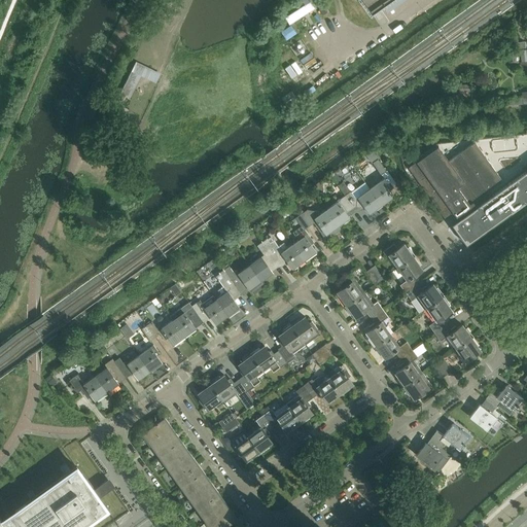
[(311,0),(285,16),(290,25),(316,7),(311,0)]
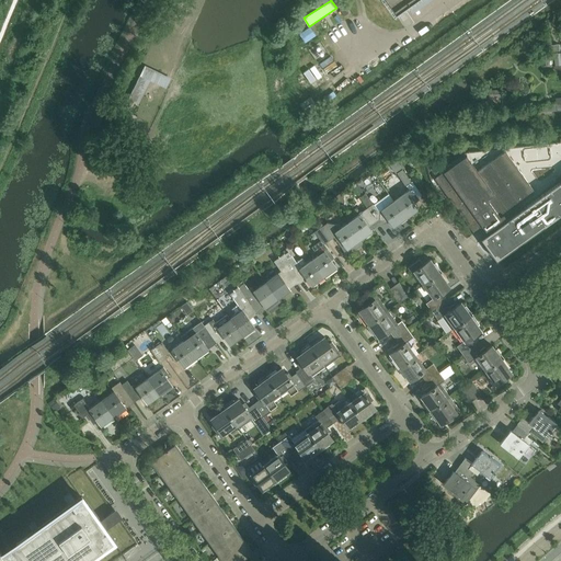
[(385,0),(395,13),(412,0),(385,0)]
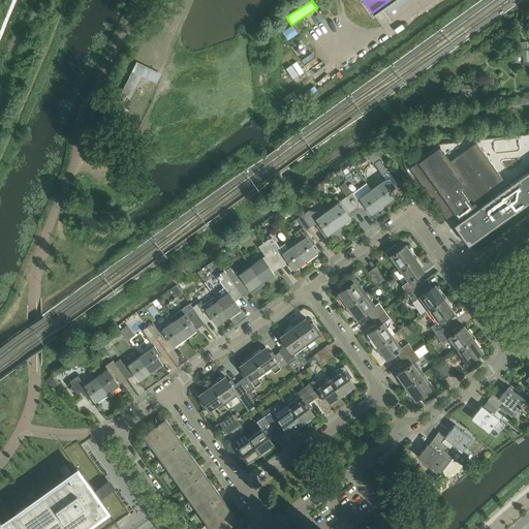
[(158,82),(162,71),(136,61),(123,93),(132,97),(142,75),(158,82)]
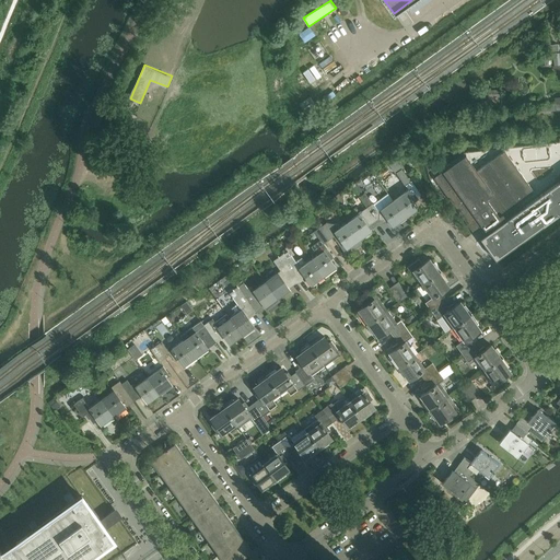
[(491,89),(491,102),(501,102),(501,89),(491,89)]
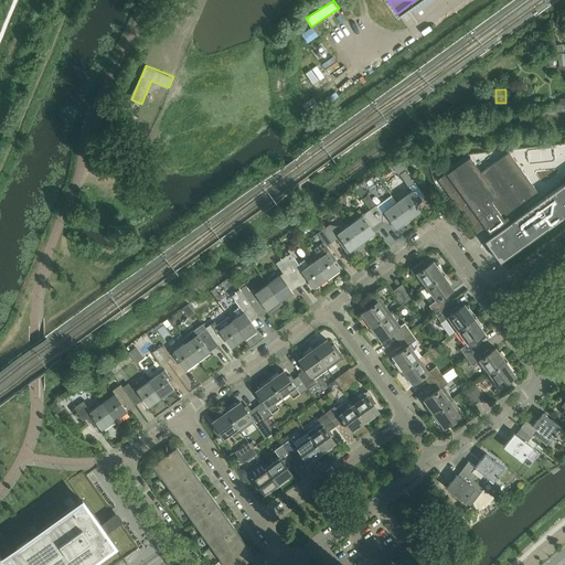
[(477,235),(478,235),(487,228),(491,235),(484,241),(484,242),(487,241),(500,260),(499,260),(500,262),(564,214),(564,182),(529,209),(524,203),(536,195),(537,194),(537,193),(537,192),(536,191),(509,152),(480,173),(469,158),(470,157),(470,156),(438,180),(478,234),(477,235)]
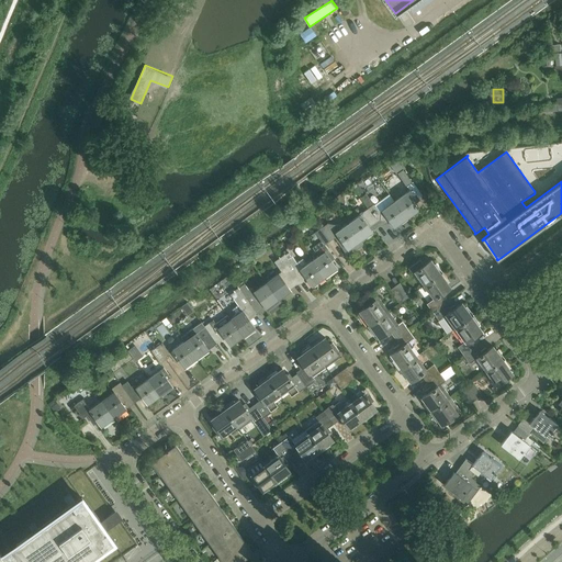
[(397,173),(406,187),(412,182),(403,169),(397,173)]
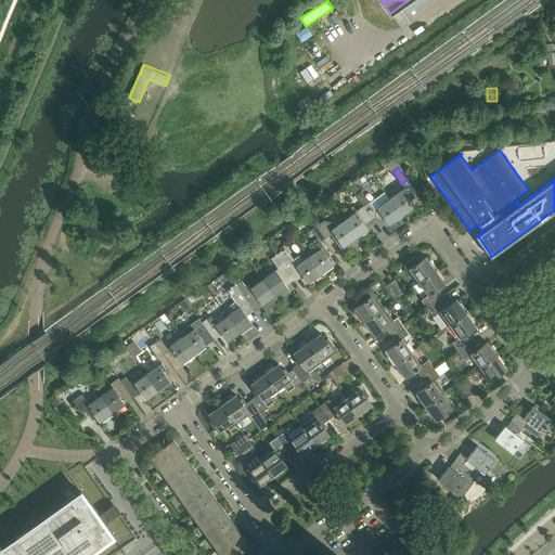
[(389,198),(401,216),(413,207),(409,199),(412,197),(404,188),(389,198)]
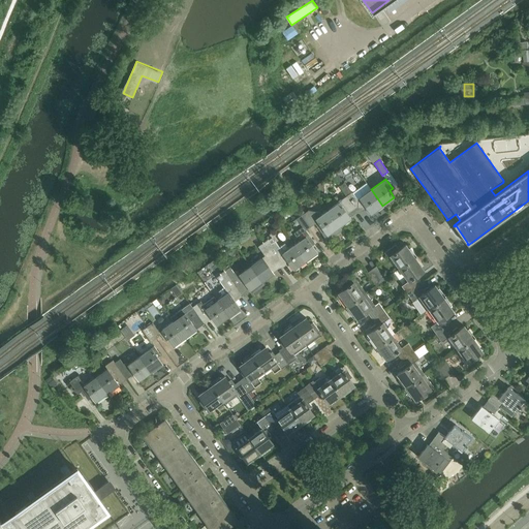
[(351,192),(346,196),(355,209),(361,205),(363,209),(366,207),(371,214),(382,206),(371,189),(360,197),(356,199),(351,192)]
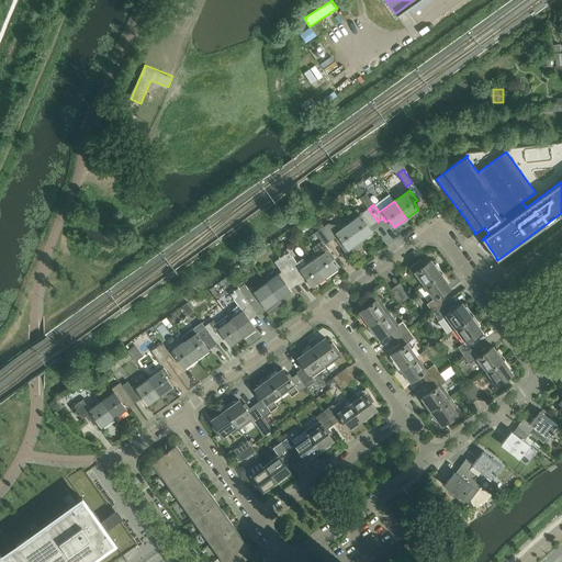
[(348,224),(360,240),(372,232),(369,227),(378,222),(368,209),(362,212),(363,213),(348,224)]
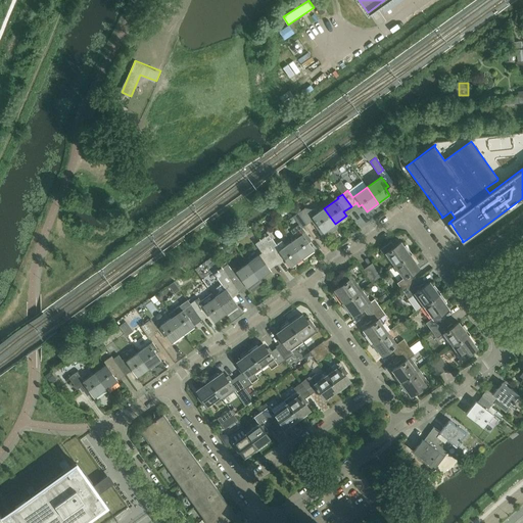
[(304,208),(298,212),(306,225),(311,222),(323,238),(337,228),(335,224),(324,208),(318,212),(317,210),(304,208)]
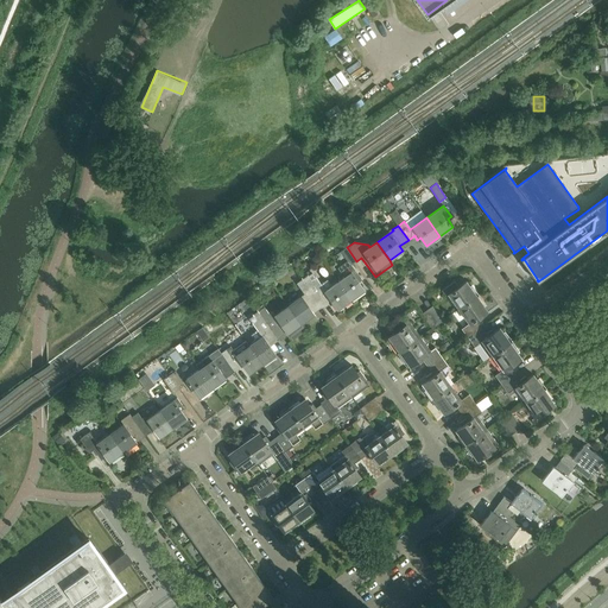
[(337,282),(350,301),(365,290),(359,283),(362,280),(352,265),(356,261),(347,247),(346,248),(342,245),(339,247),(341,252),(347,261),(337,268),(344,278),(337,282)]
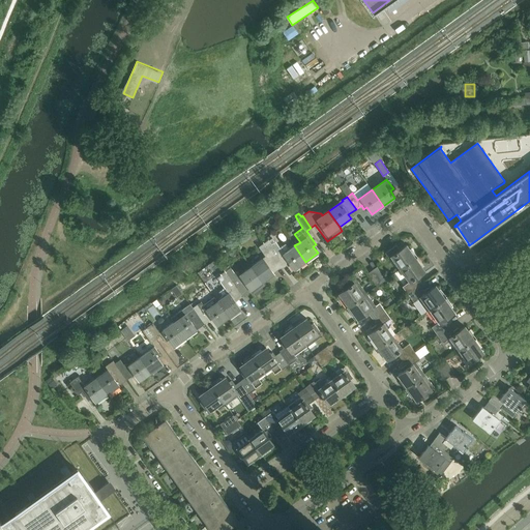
[(305,262),(294,245),(289,249),(286,244),(280,247),(272,237),(264,243),(278,264),(284,261),(287,265),(290,263),(294,269),(305,262)]
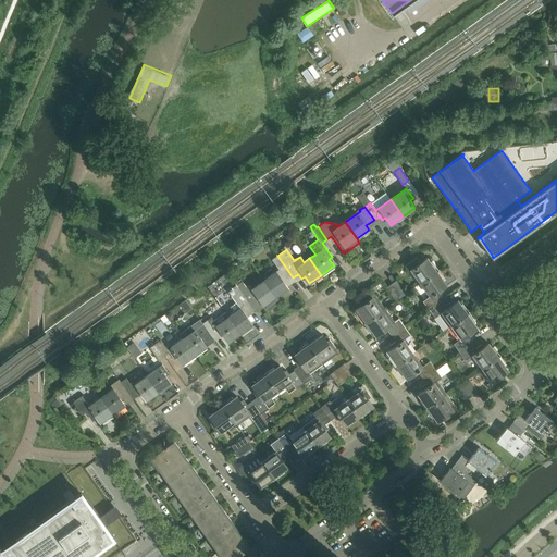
[(276,271),(263,280),(276,297),(288,288),(285,284),(293,277),(277,256),(272,259),(279,270),(276,271)]
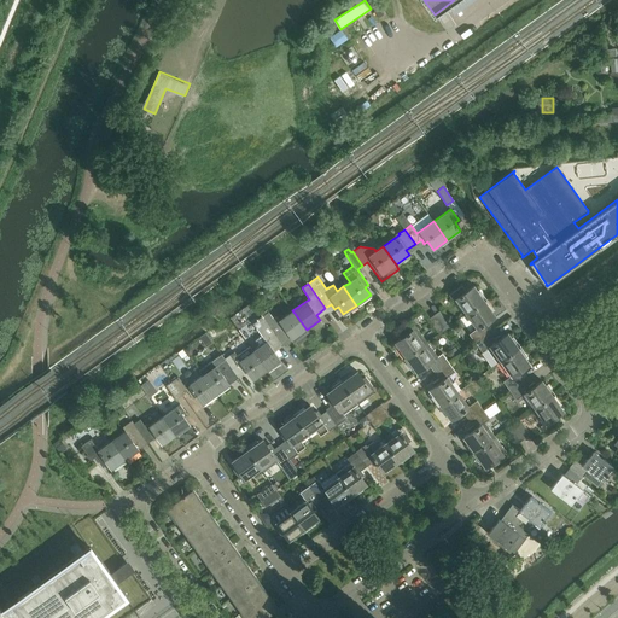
[(456,299),(467,314),(484,301),(473,286),(466,291),(462,285),(449,295),(453,302),(456,299)]
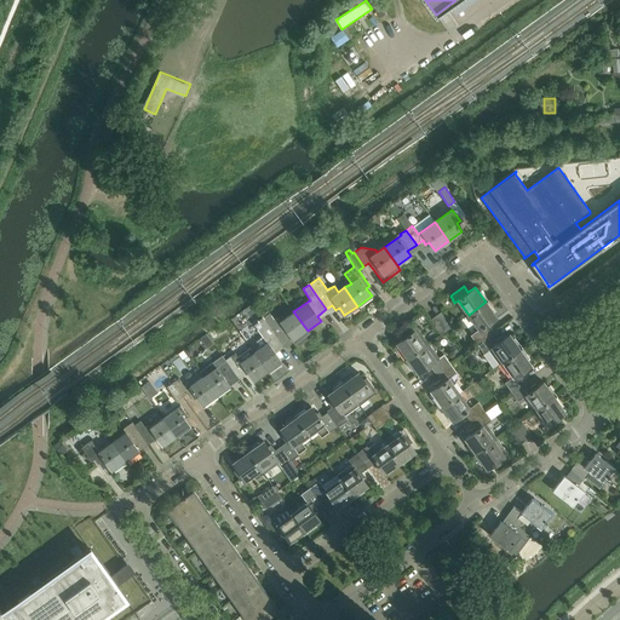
[(470,336),(477,345),(491,334),(487,328),(491,326),(489,322),(497,317),(486,302),(469,315),(478,329),(470,336)]
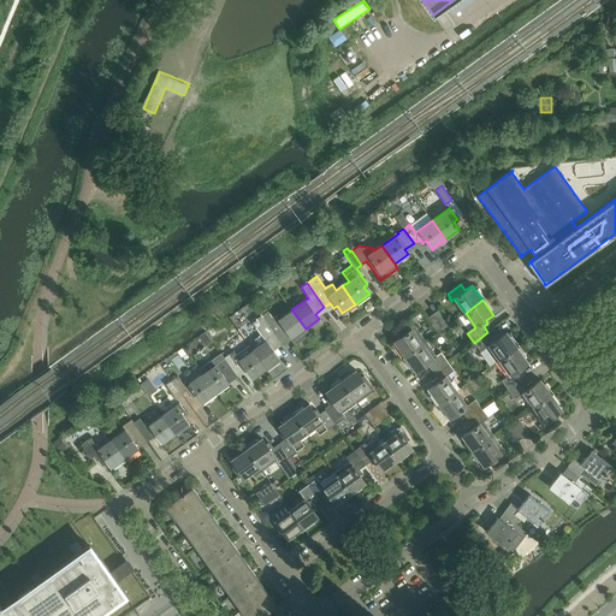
[(267,311),(261,315),(279,339),(280,343),(290,336),(296,344),(311,335),(306,329),(291,309),(278,319),(276,315),(273,318),(267,311)]
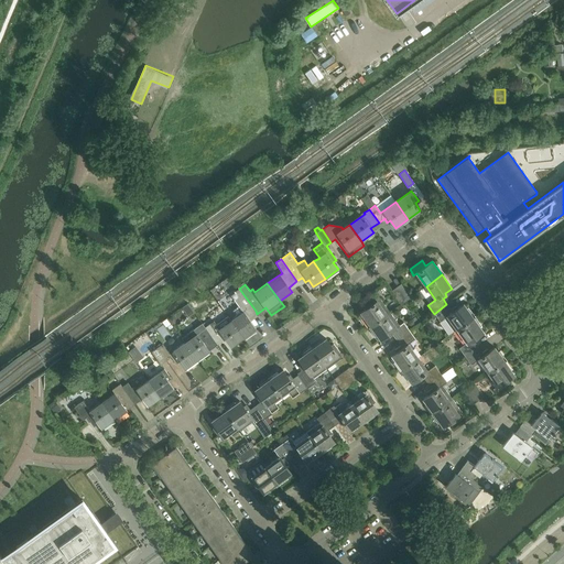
[(396,288),(405,301),(412,296),(402,283),(396,288)]
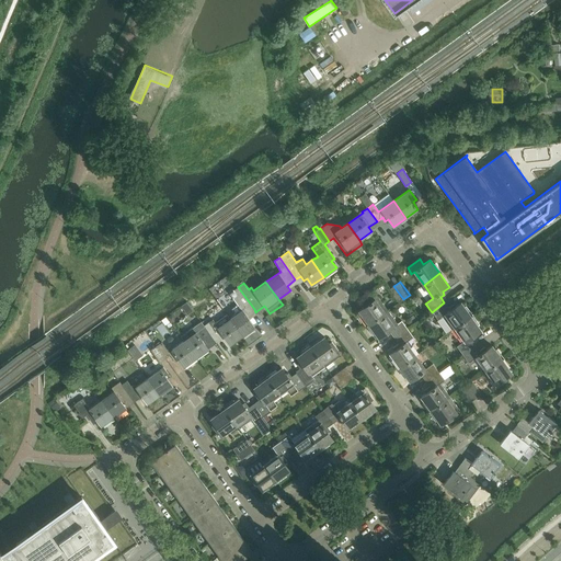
[(403,299),(393,286),(389,289),(398,302),(403,299)]
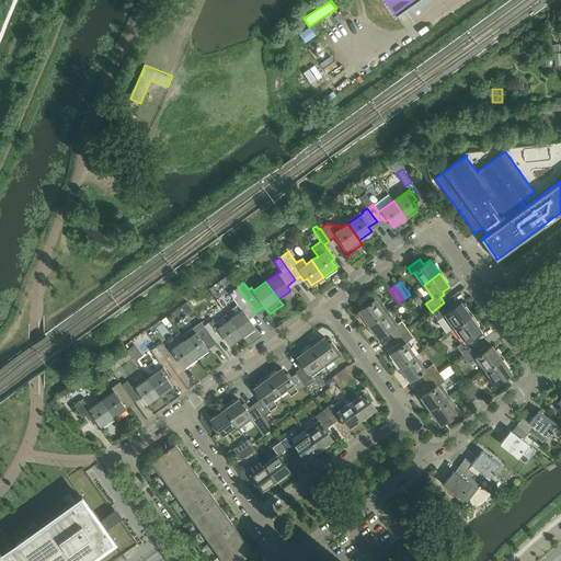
[(230,319),(242,335),(254,327),(249,320),(252,318),(249,312),(254,309),(238,287),(228,295),(238,307),(230,312),(233,317),(230,319)]
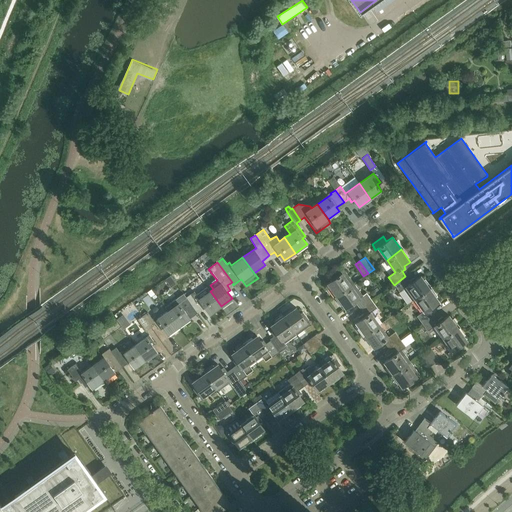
[(327,284),(337,296),(354,284),(343,269),(331,277),(333,279),(327,284)]
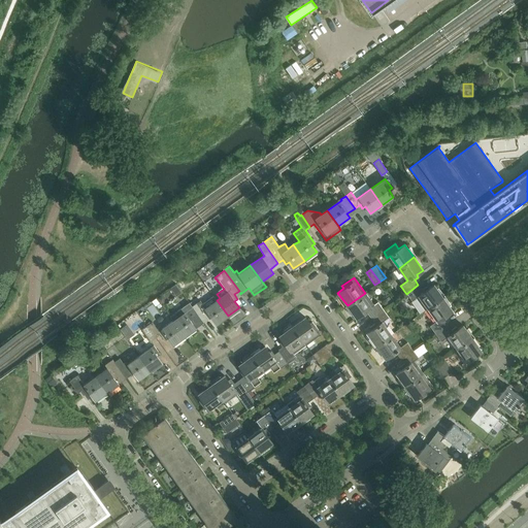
[(422,290),(418,285),(406,294),(411,301),(416,298),(425,310),(428,308),(442,297),(433,285),(427,290),(425,288),(422,290)]
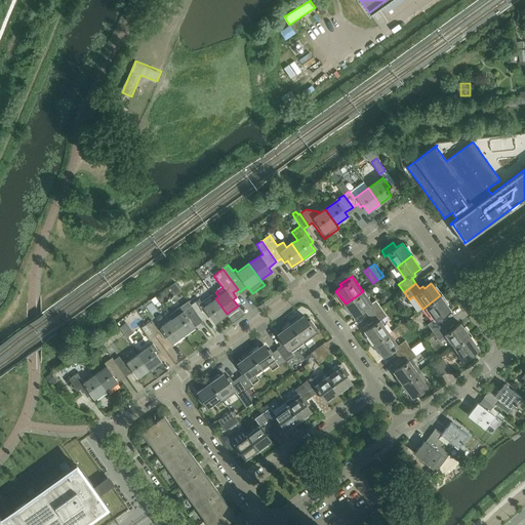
[(365,313),(368,318),(381,309),(375,300),(372,303),(363,291),(346,304),(354,316),(360,312),(362,315),(365,313)]
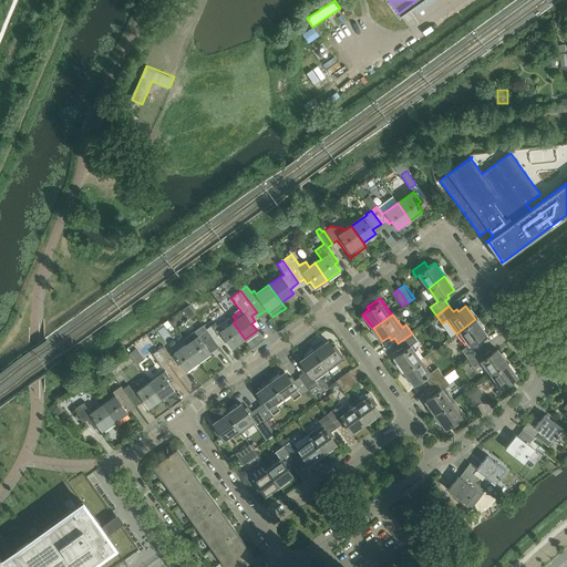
[(462,350),(467,359),(481,349),(476,343),(481,341),(478,339),(486,333),(475,319),(460,331),(470,344),(462,350)]
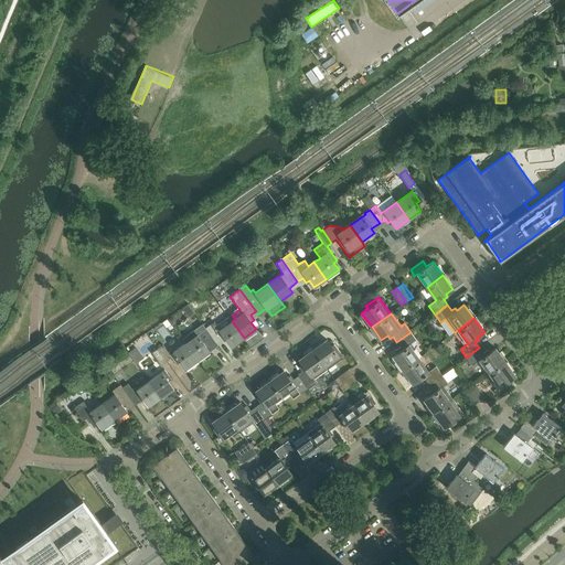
[(211,323),(205,328),(215,341),(220,338),(223,342),(226,340),(232,347),(244,338),(232,321),(216,332),(211,323)]
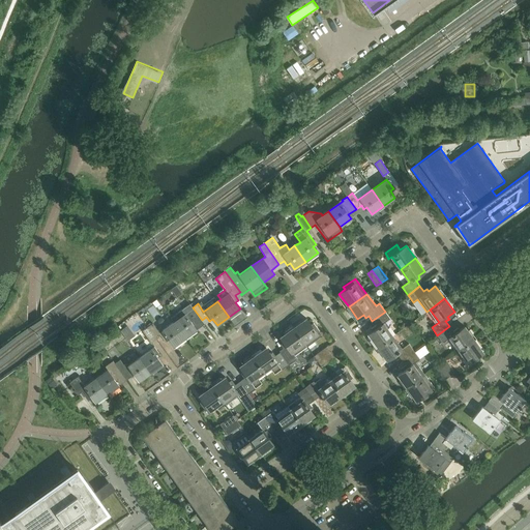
[(174,322),(185,339),(197,330),(194,326),(202,320),(193,307),(187,312),(174,322)]
